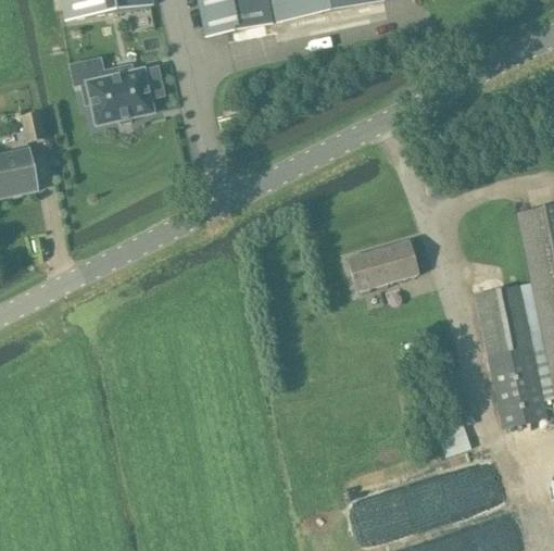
[(161,8),(159,0),(64,0),(71,27),(161,8)]
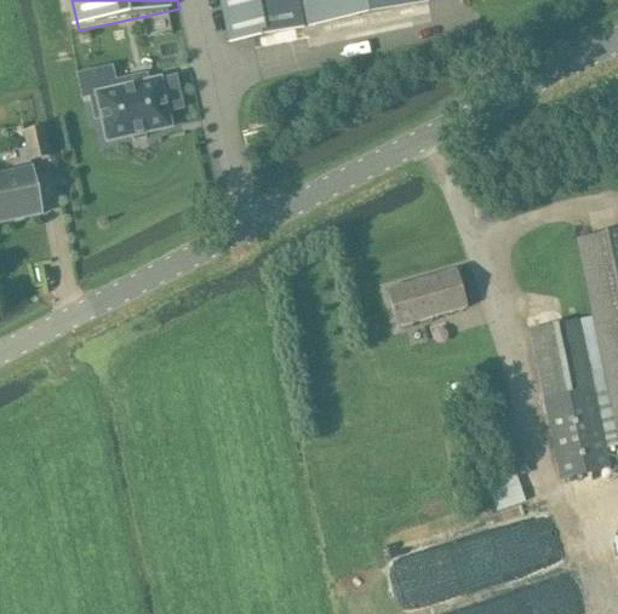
[(221,0),(229,39),(307,23),(301,0),(221,0)]
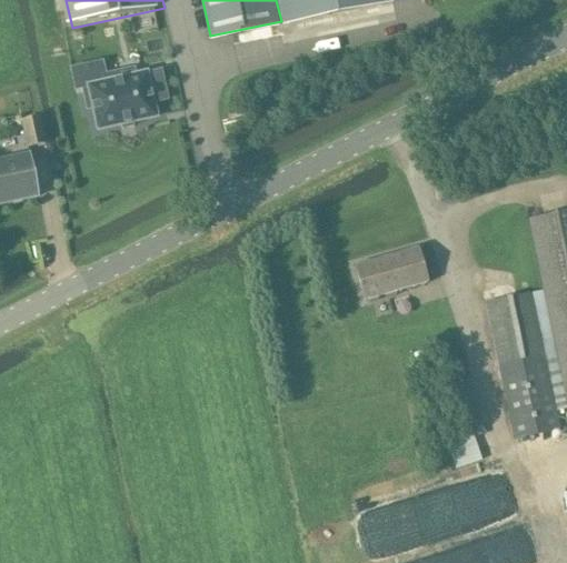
[(279,0),(285,21),(385,0),(279,0)]
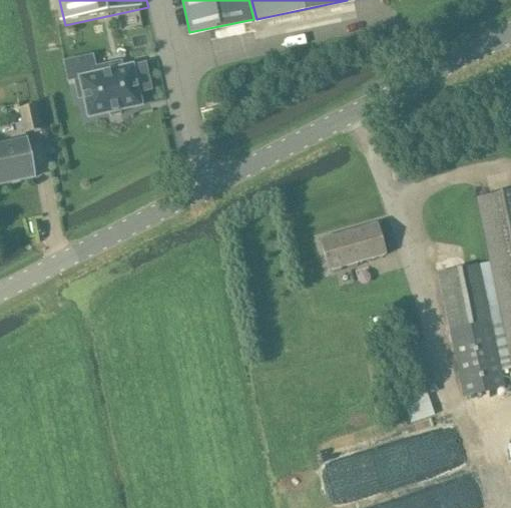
[(76,78),(80,95),(85,94),(89,113),(142,102),(139,89),(152,86),(146,60),(133,63),(133,62),(114,66),(113,60),(95,64),(96,70),(80,74),(81,77),(76,78)]
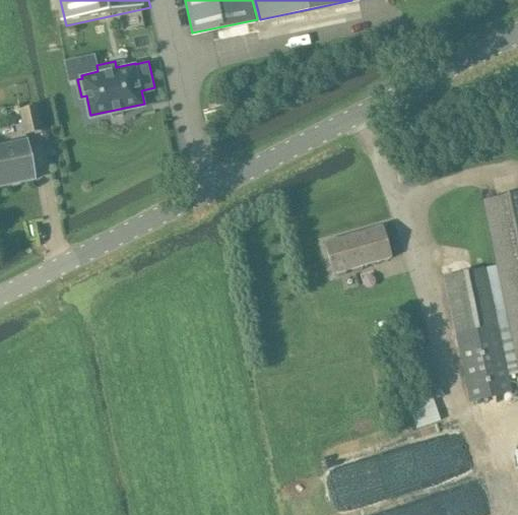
[(38,103),(19,107),(24,132),(43,128),(38,103)]
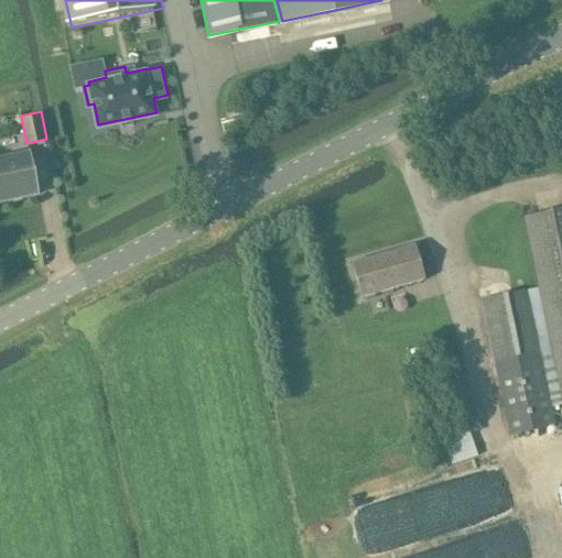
[(262,115),(265,122),(272,119),(270,111),(262,115)]
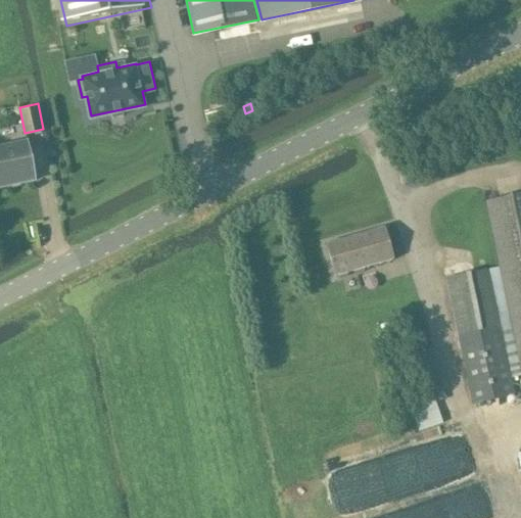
[(29,137),(11,140),(0,142),(0,183),(37,176),(29,137)]
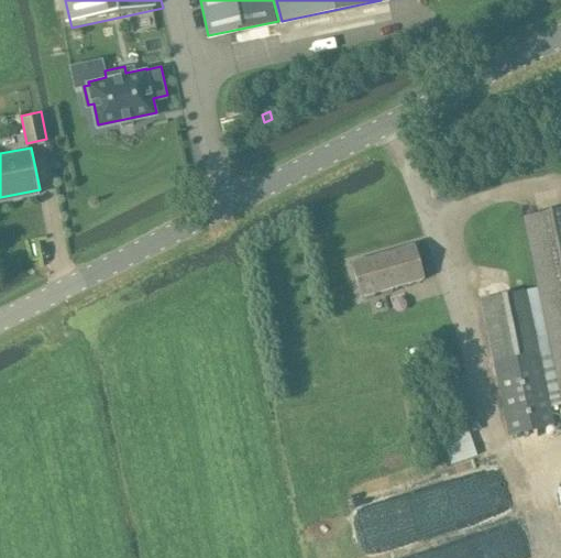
[(560,203),(523,211),(538,283),(482,294),(510,431),(557,422),(553,404),(560,403),(560,203)]
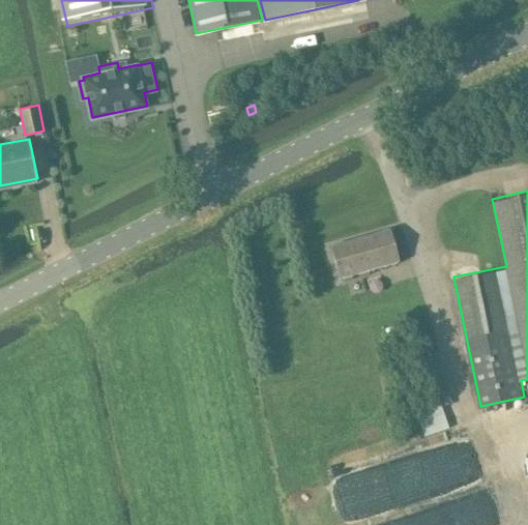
[(400,259),(390,227),(331,243),(341,275),(400,259)]
